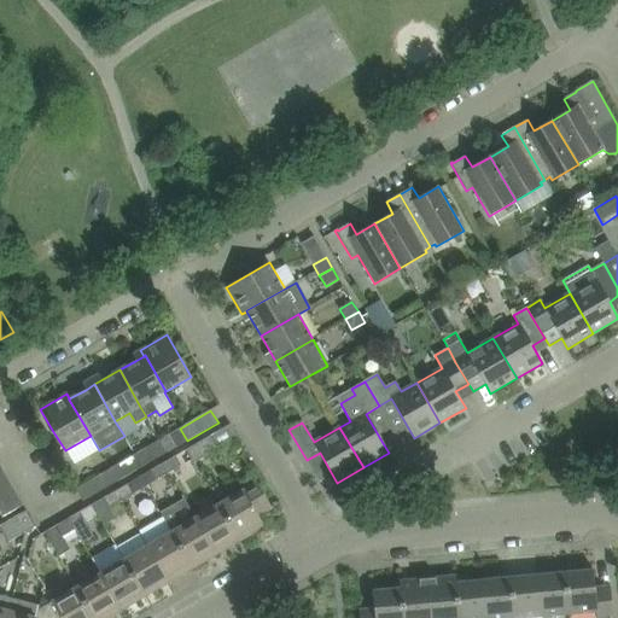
[(176,447),(187,441),(180,429),(169,435),(176,447)]
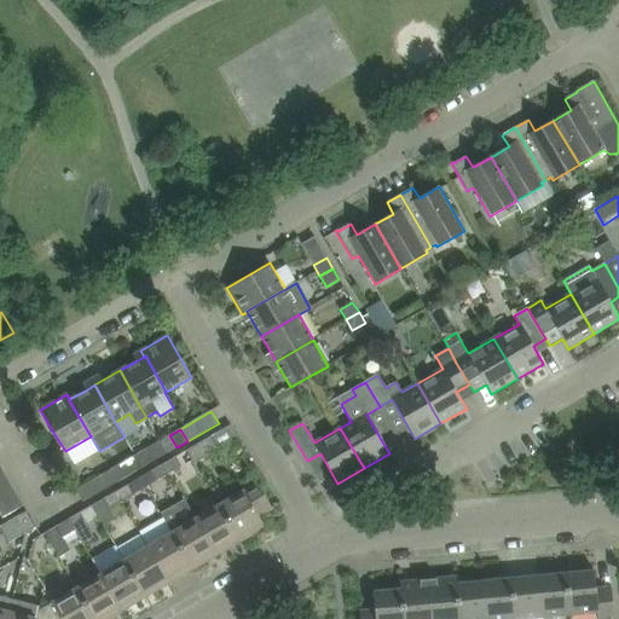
[(194,464),(215,451),(208,438),(185,451),(194,464)]
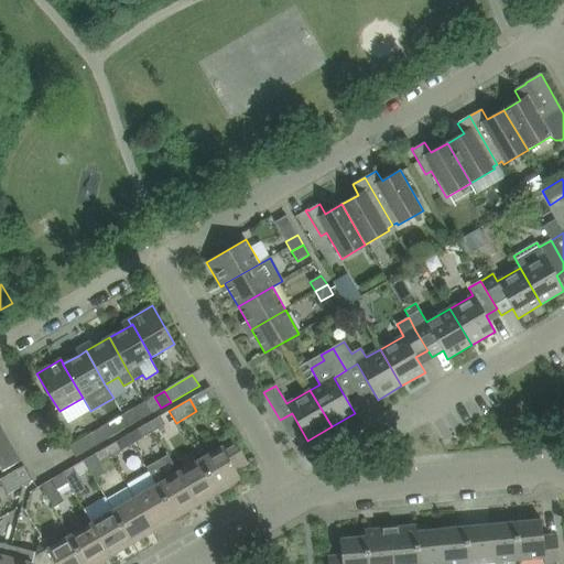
[(123,414),(130,425),(140,420),(152,413),(145,401),(133,408),(123,414)]
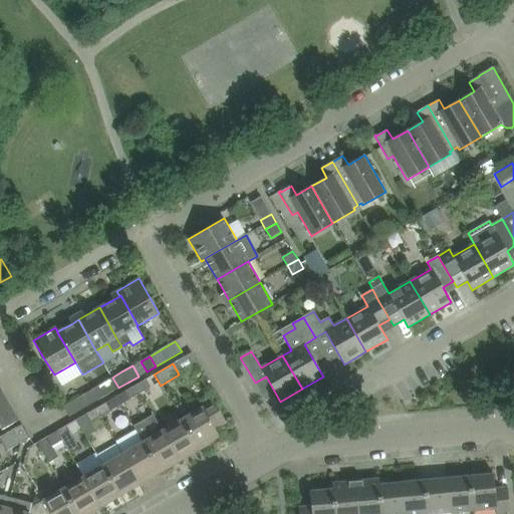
[(104,382),(109,393),(118,388),(112,377),(104,382)]
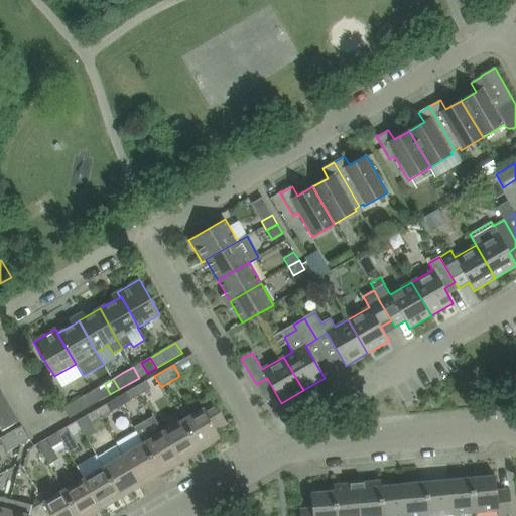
[(146,381),(136,387),(141,395),(151,389),(146,381)]
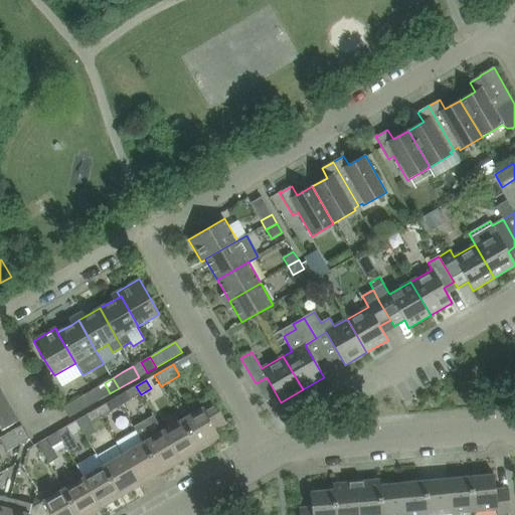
[(126,392),(130,400),(141,394),(136,386),(126,392)]
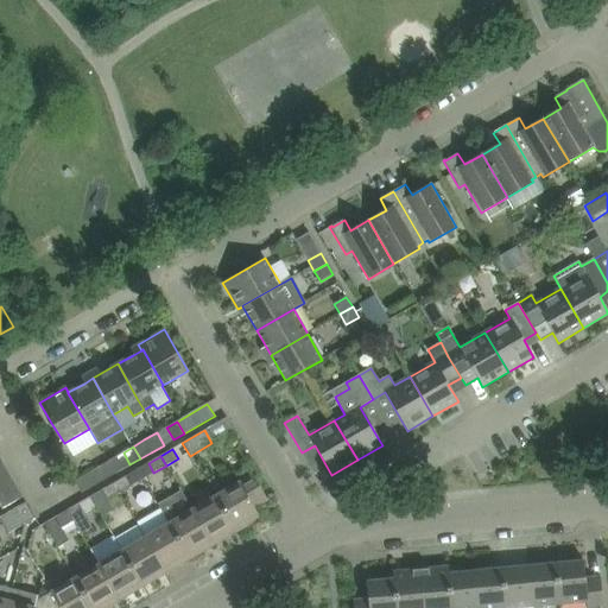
[(75,481),(82,493),(115,474),(108,461),(75,481)]
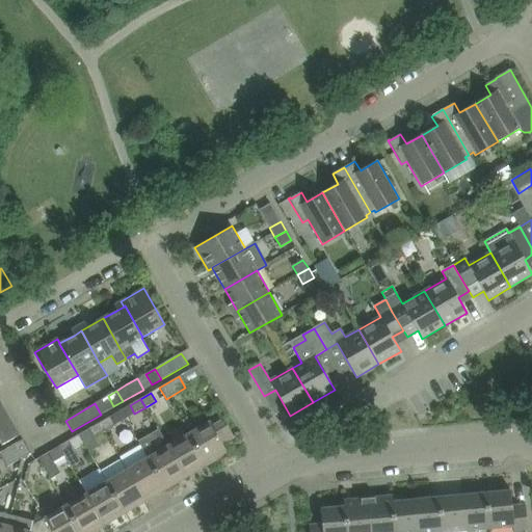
[(221,416),(189,434),(207,466),(228,453),(222,445),(234,437),(221,416)]
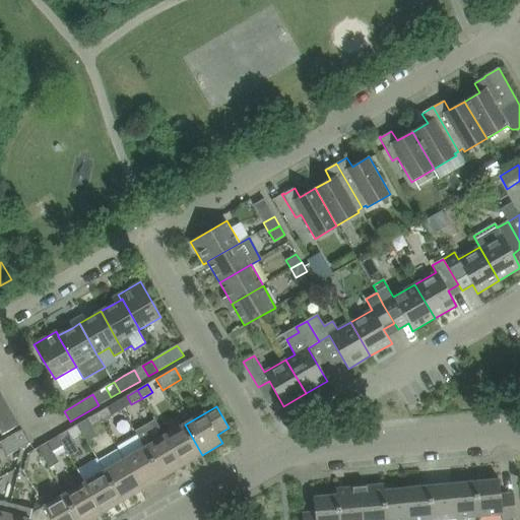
[(108,407),(98,413),(103,421),(112,415),(108,407)]
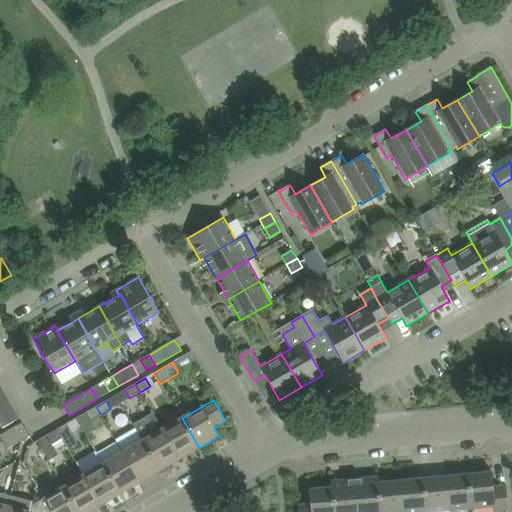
[(0,423),(2,428),(19,418),(13,407),(0,414),(0,423)]
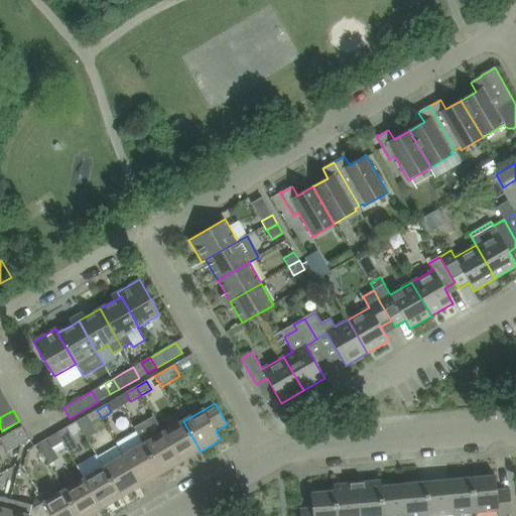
[(91,424),(102,418),(97,410),(86,416),(91,424)]
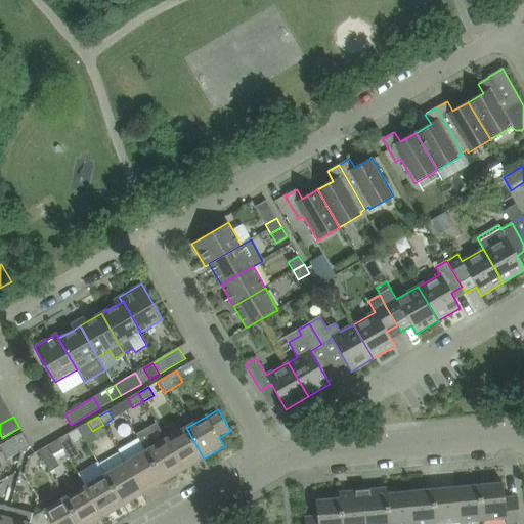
[(83,436),(78,428),(73,431),(67,434),(72,442),(83,436)]
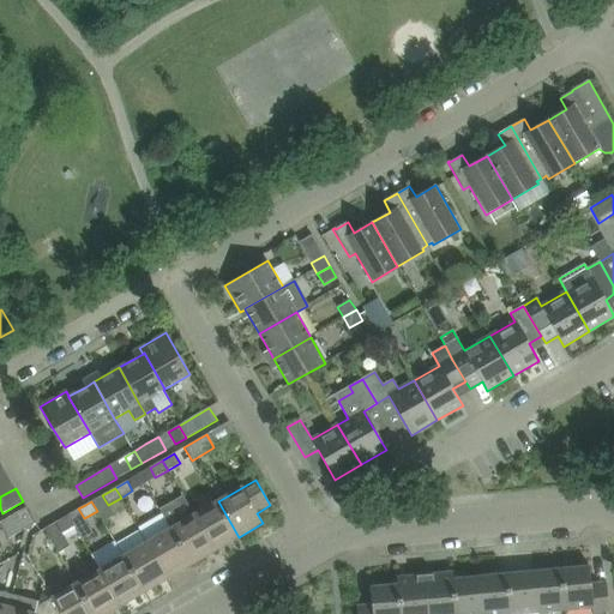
[(218,501),(194,515),(215,551),(239,537),(218,501)]
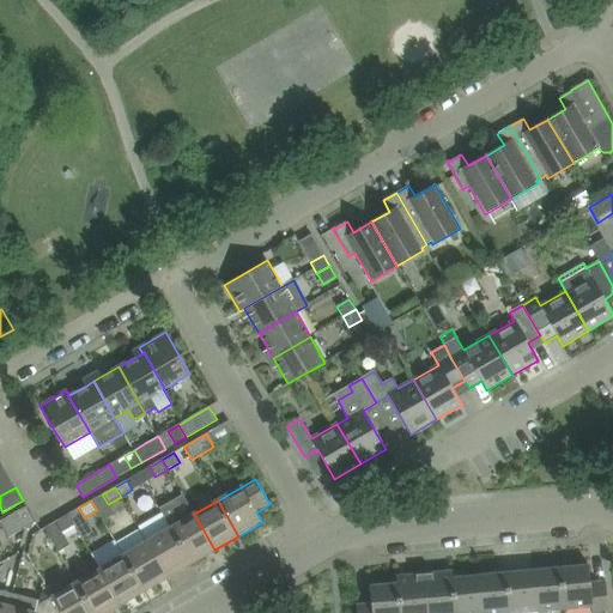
[(170,502),(159,508),(170,528),(192,564),(214,550),(194,514),(182,521),(170,502)]
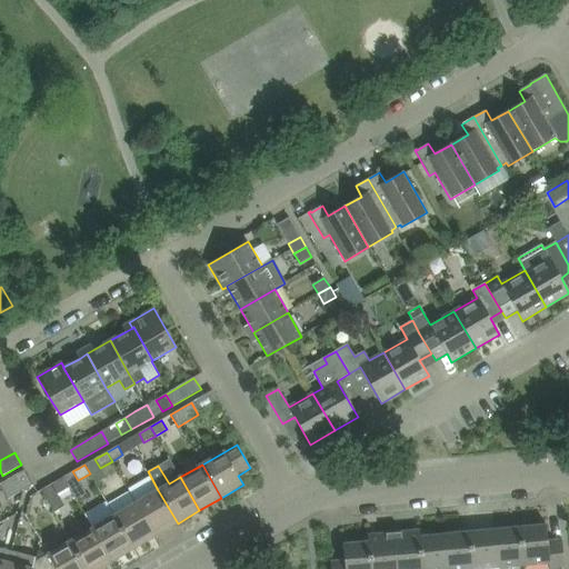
[(25,490),(33,485),(25,470),(16,476),(25,490)]
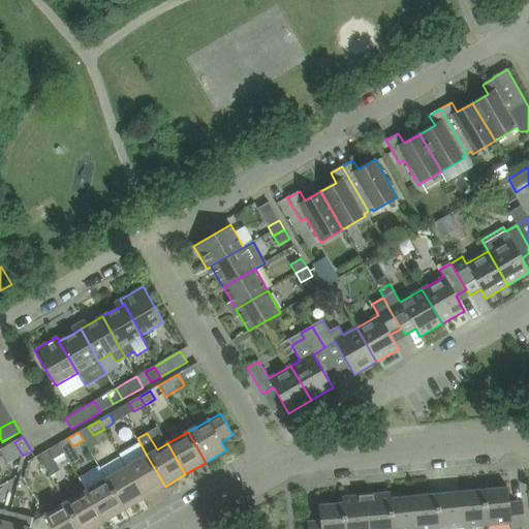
[(48,450),(53,459),(63,453),(58,444),(48,450)]
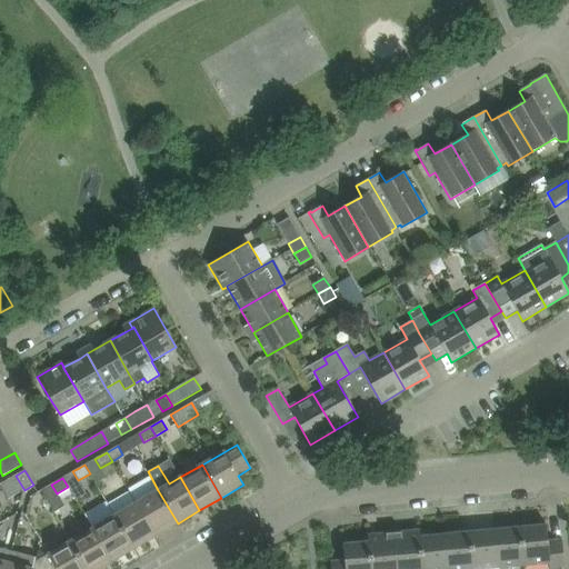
[(158,490),(136,502),(156,536),(178,523),(158,490)]
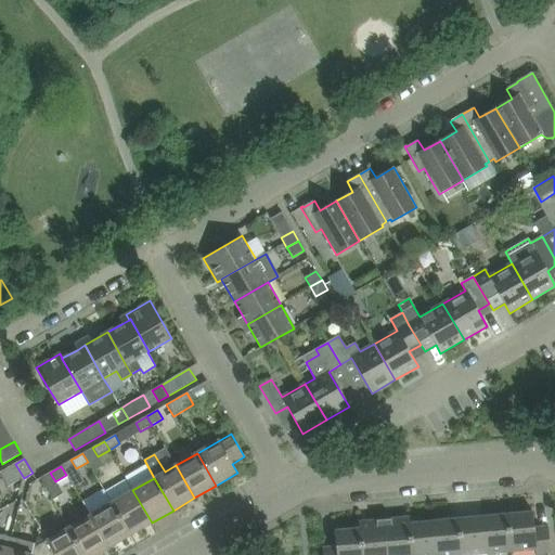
[(152,523),(132,490),(112,503),(130,536),(152,523)]
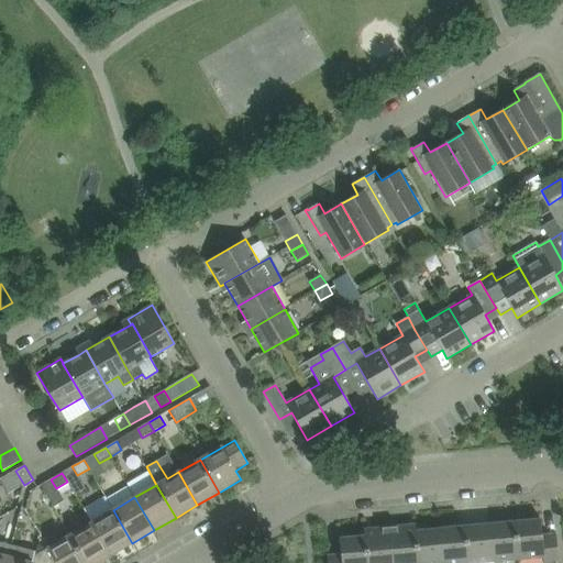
[(113,510),(91,522),(110,555),(132,543),(113,510)]
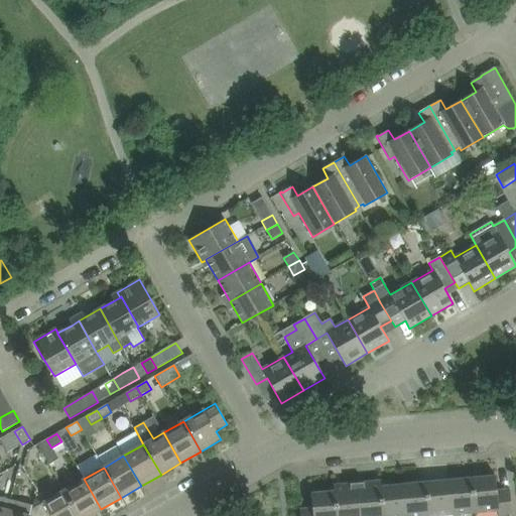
[(495,476),(471,478),(475,513),(497,511),(498,515),(511,515),(509,490),(497,491),(495,476)]
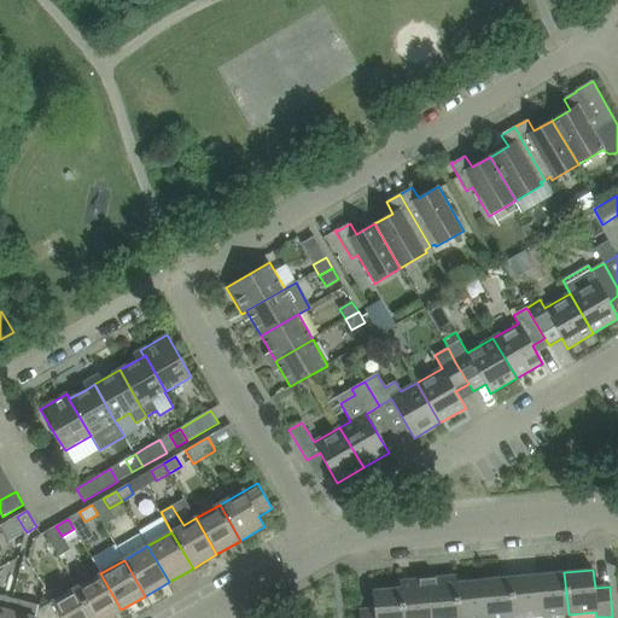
[(537,576),(541,617),(569,614),(564,572),(537,576)]
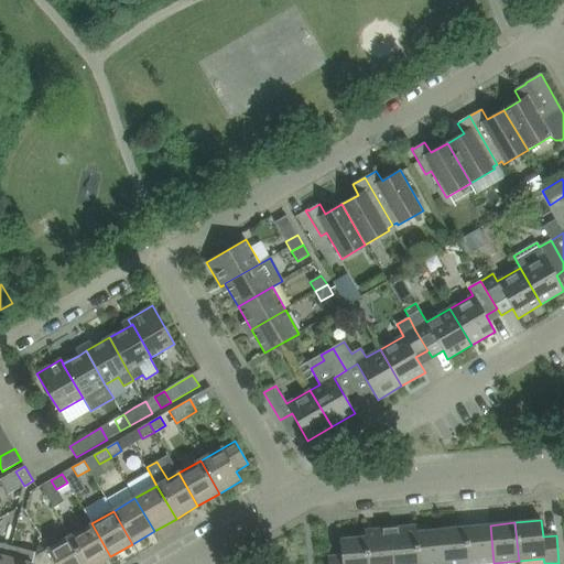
[(91,523),(69,537),(85,563),(98,563),(110,556),(91,523)]
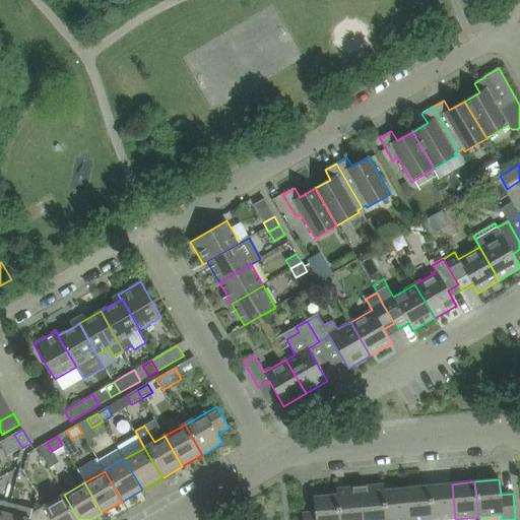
[(385,519),(386,519),(383,484),(360,486),(363,519),(383,519),(385,519)]
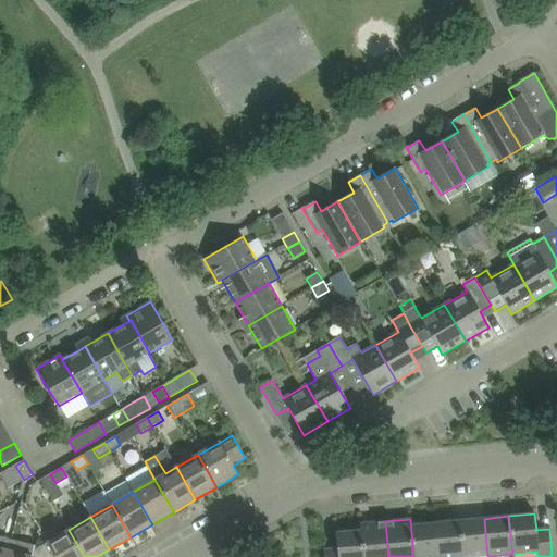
[(413,556),(437,556),(435,523),(411,525),(410,519),(413,556)]
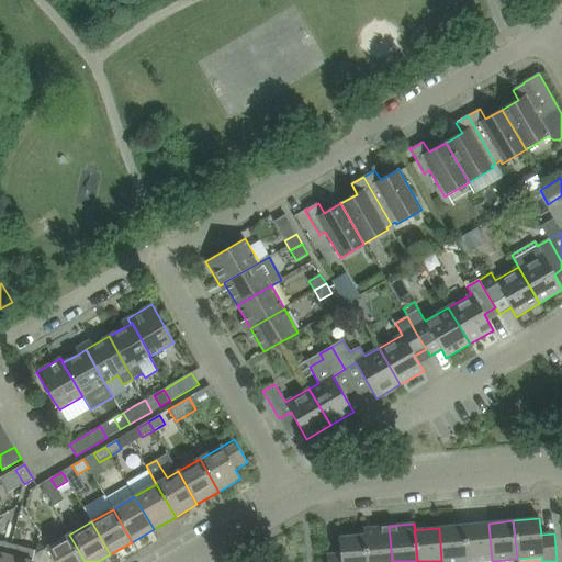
[(489,524),(463,526),(467,561),(492,561),(489,524)]
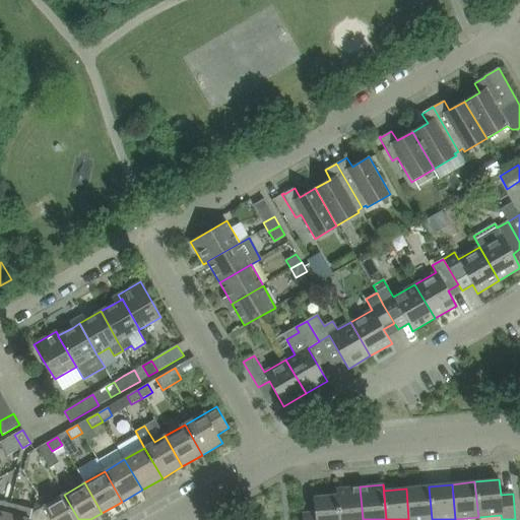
[(44,507),(34,513),(37,519),(78,519),(64,495),(60,486),(40,499),(44,506),(44,507)]
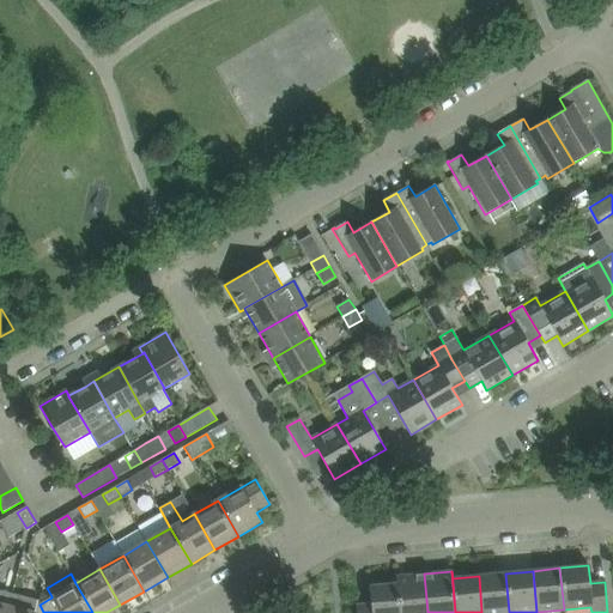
[(428,612),(424,574),(398,576),(400,612),(428,612)]
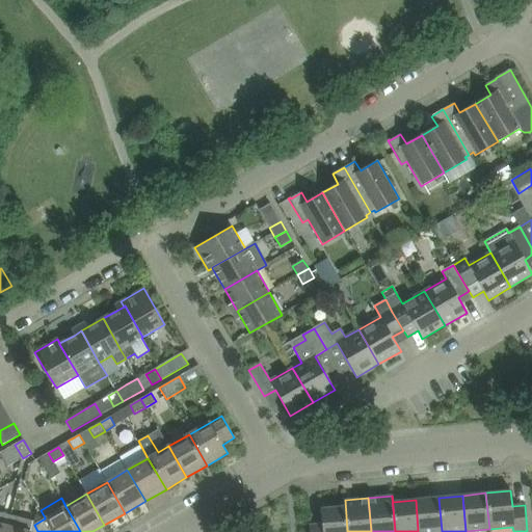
[(418,531),(442,531),(439,498),(416,500),(418,531)]
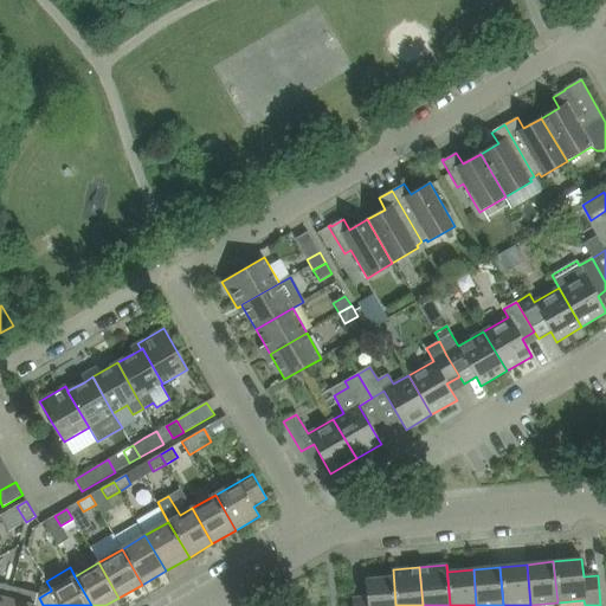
[(395,605),(393,569),(392,571),(392,578),(365,580),(367,597),(352,599),(353,605),(395,605)]
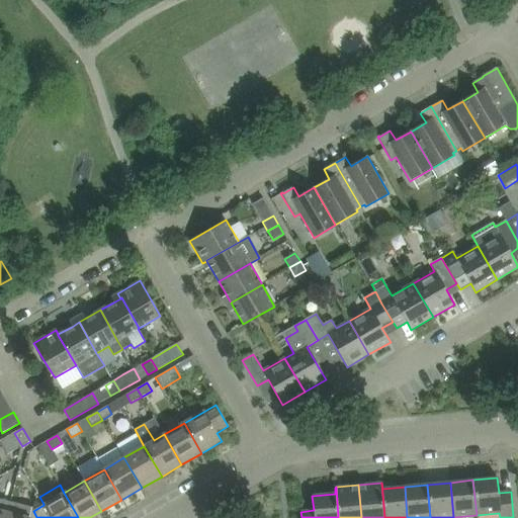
[(0,517),(6,517),(8,512),(10,502),(0,499),(0,517)]
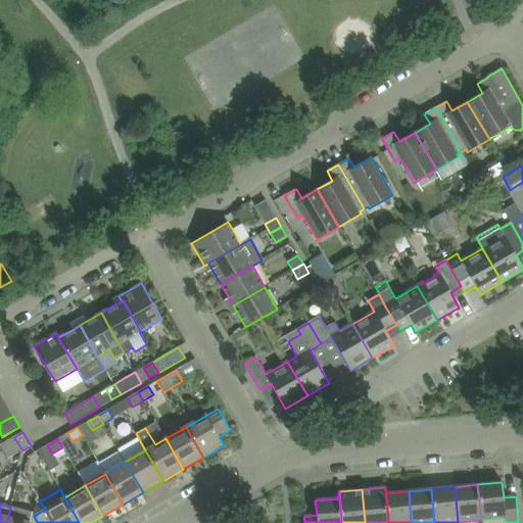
[(10,507),(8,517),(6,522),(37,522),(34,516),(32,516),(33,513),(10,507)]
